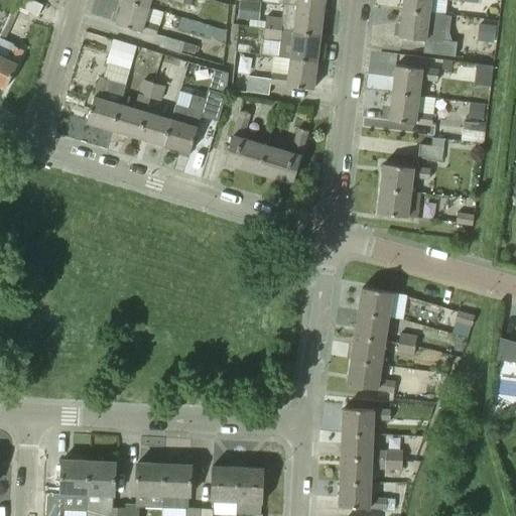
[(38,17),(43,6),(29,0),(19,0),(16,7),(38,17)]
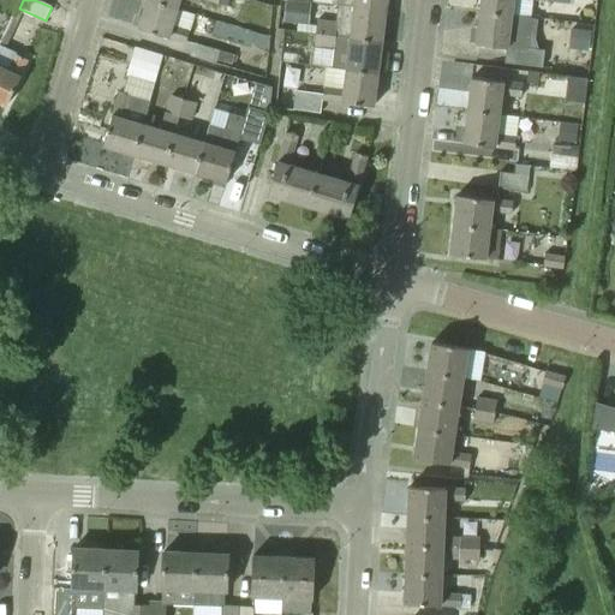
[(195,15),(147,0),(138,29),(186,43),(195,15)]
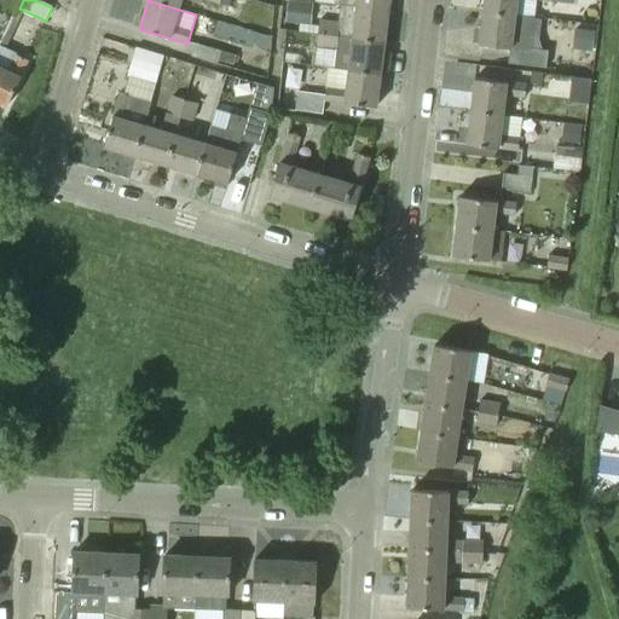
[(229,7),(230,0),(146,0),(148,0),(196,15),(197,15),(201,4),(202,0),(203,0),(219,5),(219,4),(229,7)]
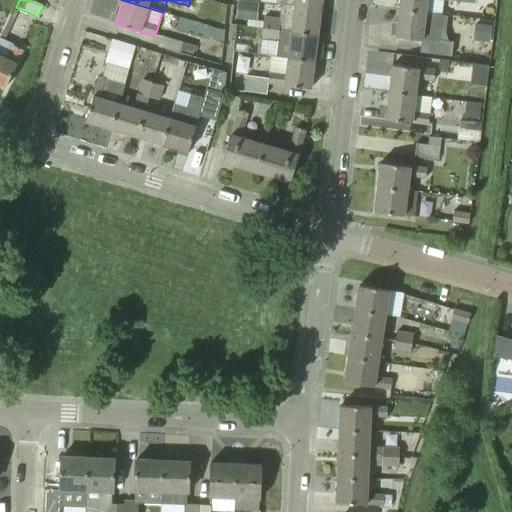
[(257,21),(259,3),(238,0),(236,18),(257,21)]
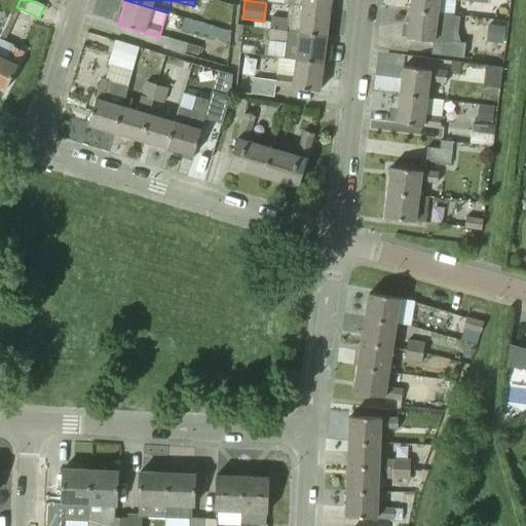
[(330,8),(331,0),(284,0),(284,3),(289,4),(303,5),(330,8)]
